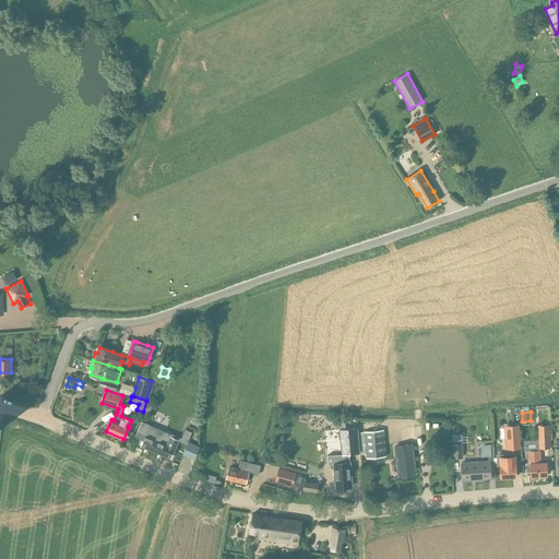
[(135,438),(143,441),(141,447),(170,459),(179,440),(187,443),(191,431),(185,429),(181,438),(171,433),(171,435),(141,421),(137,433),(135,438)]
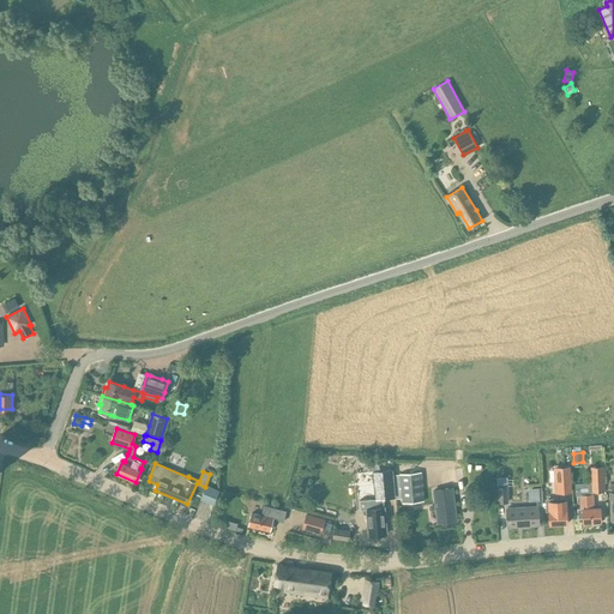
[(571,465),(553,467),(553,470),(554,489),(554,493),(572,493),(571,465)]
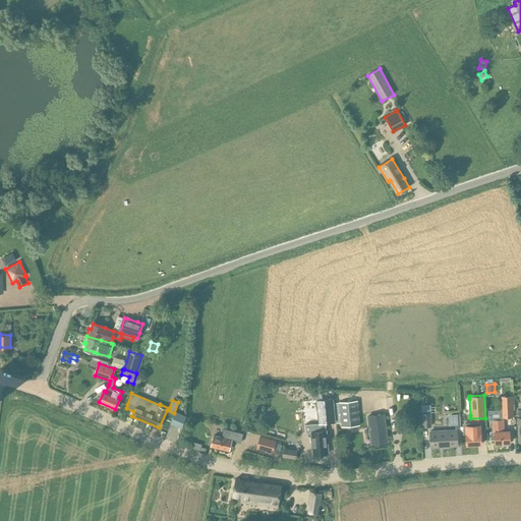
[(505,396),(501,397),(502,409),(502,417),(503,417),(506,416),(512,416),(512,401),(511,401),(511,396),(505,396)]
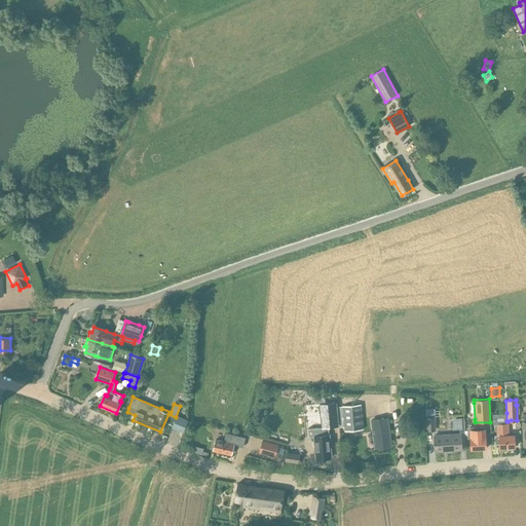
[(322,427),(308,428),(309,437),(313,437),(315,449),(315,459),(332,457),(331,447),(330,435),(328,435),(328,430),(329,430),(329,427),(339,426),(337,402),(318,404),(322,427)]
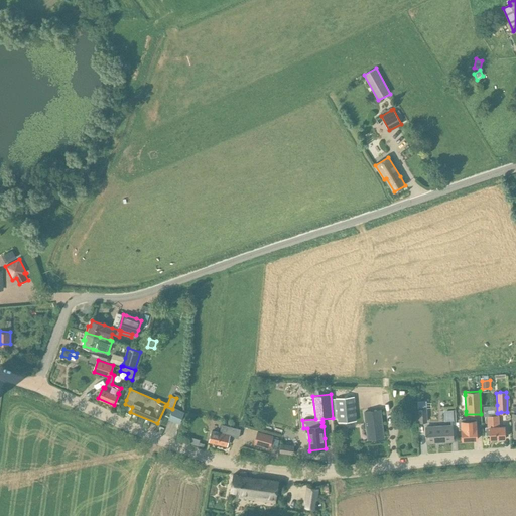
[(355,397),(337,398),(339,423),(357,421),(355,397)]
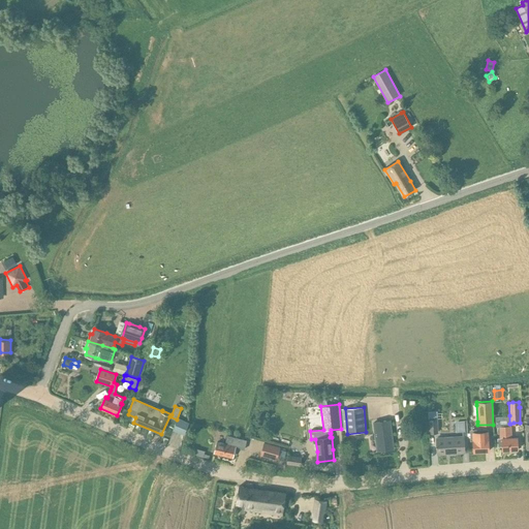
[(429,419),(429,433),(437,433),(436,413),(429,414),(429,419)]
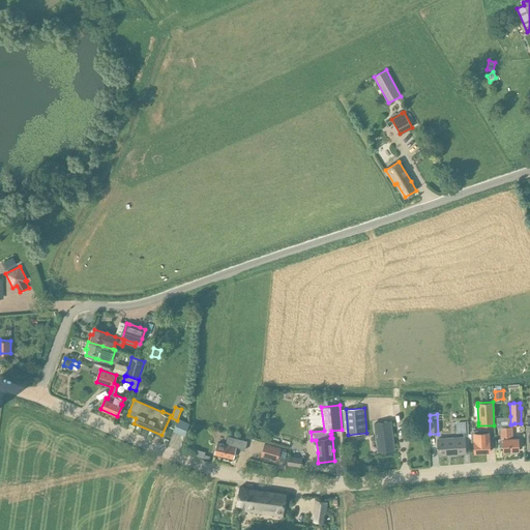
[(510,416),(497,417),(497,429),(500,428),(500,439),(499,439),(499,447),(503,447),(503,451),(511,450),(511,452),(518,452),(518,450),(519,450),(519,440),(519,438),(512,438),(512,427),(511,427),(511,424),(510,424),(510,416)]
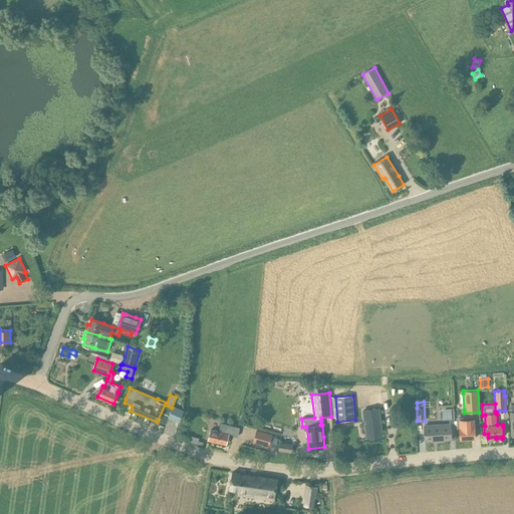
[(175,407),(170,418),(181,423),(186,411),(175,407)]
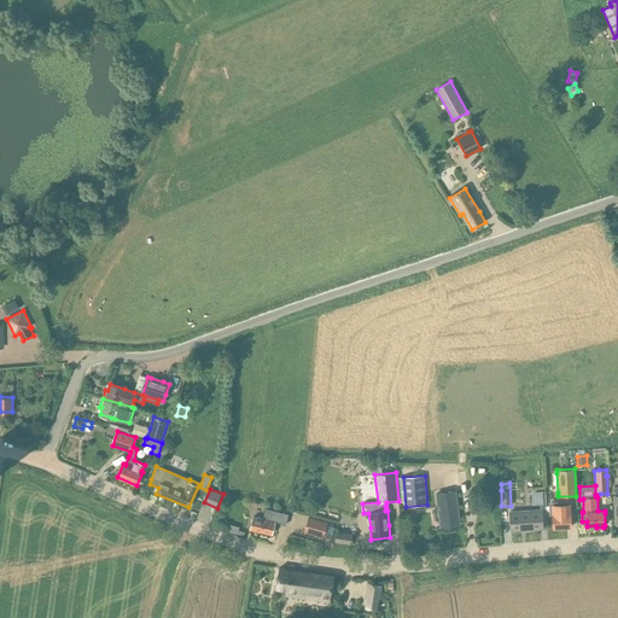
[(460,524),(459,513),(455,491),(437,494),(441,526),(460,524)]
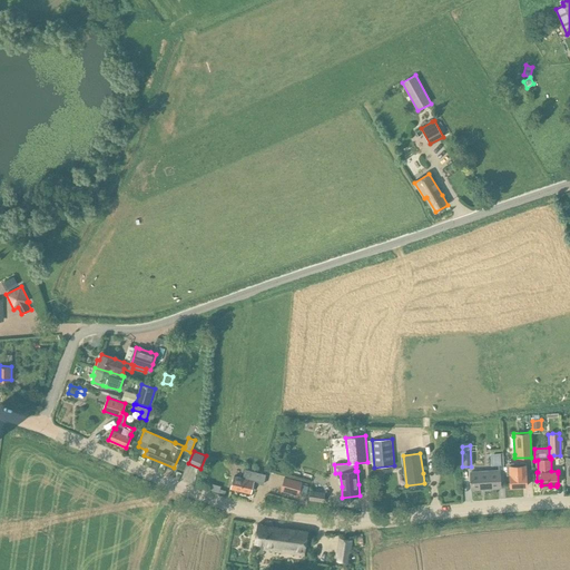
[(521,462),(507,463),(507,467),(507,474),(510,474),(510,475),(511,487),(527,485),(527,474),(527,473),(526,473),(526,464),(524,462),(521,462)]
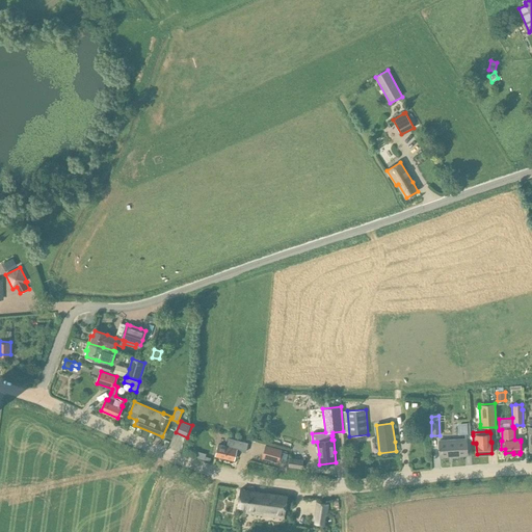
[(218,445),(218,446),(215,456),(234,460),(236,450),(244,452),(247,443),(229,437),(227,445),(227,447),(218,445)]
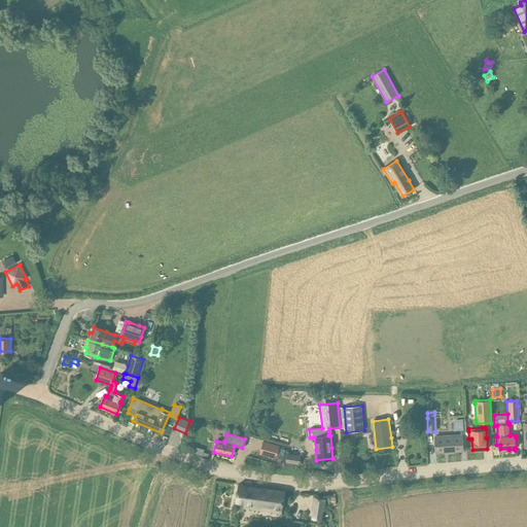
[(463,451),(462,441),(462,435),(434,436),(435,453),(463,451)]
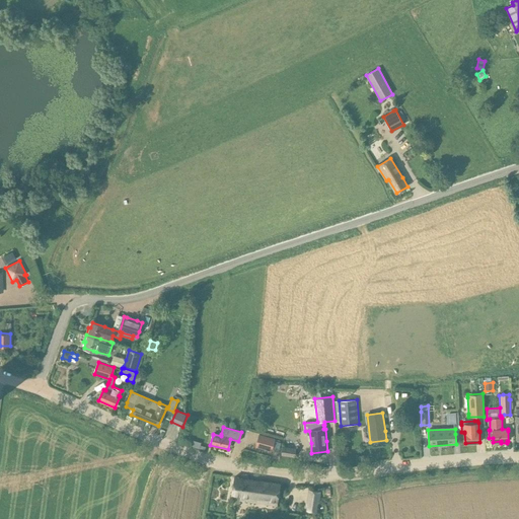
[(275,439),(260,435),(255,447),(271,451),(272,448),(277,450),(280,442),(274,440),(275,439)]
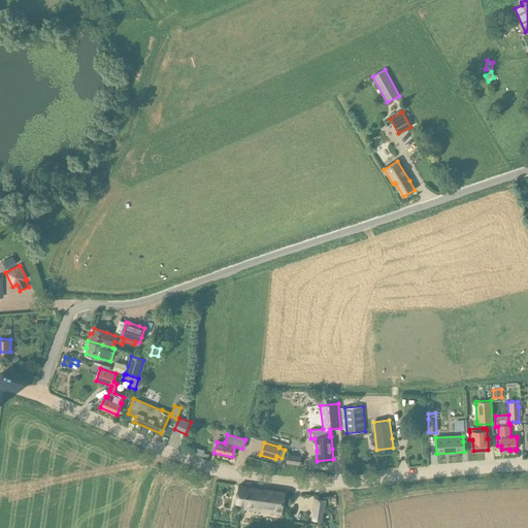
[(288,455),(287,462),(300,464),(301,457),(288,455)]
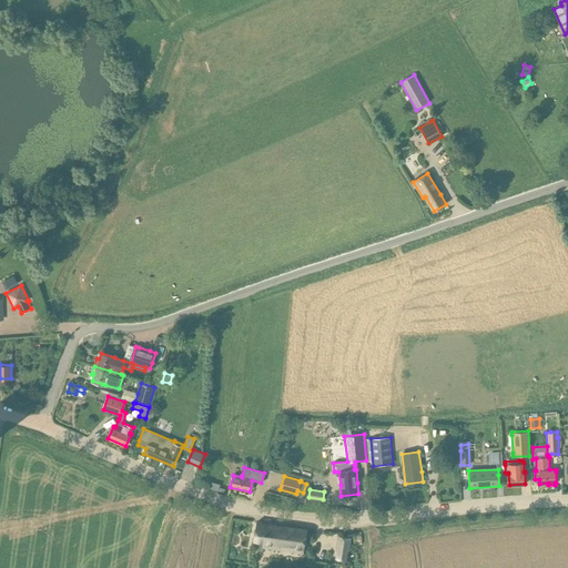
[(256,523),(255,534),(254,541),(260,541),(257,550),(263,551),(264,547),(303,554),(306,529),(256,523)]
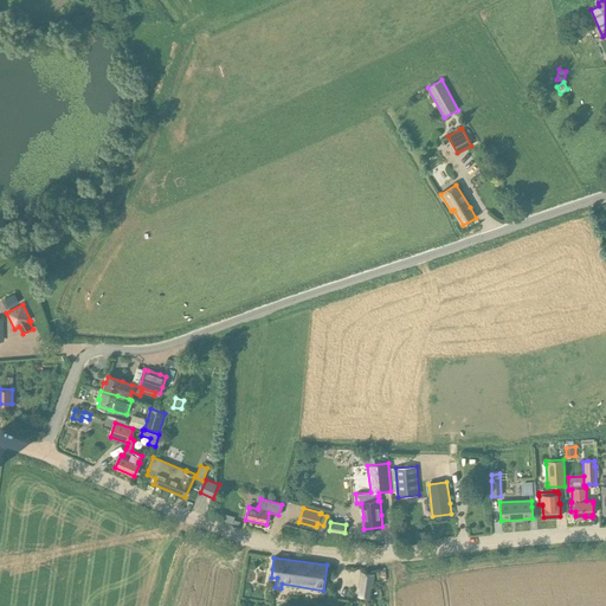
[(361,572),(359,584),(359,586),(360,586),(359,595),(368,597),(371,587),(372,587),(374,574),(361,572)]
